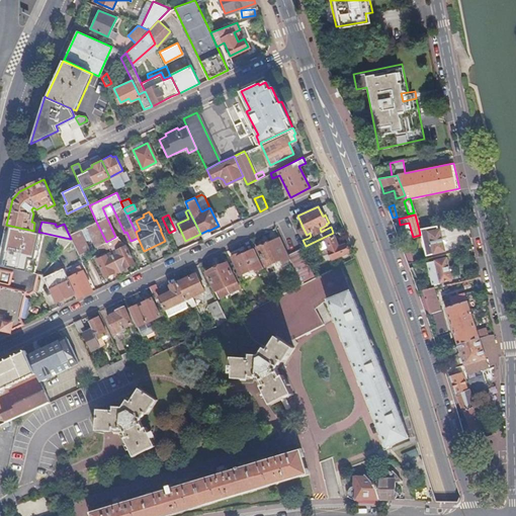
[(96,222),(87,226),(97,246),(106,242),(96,222)]
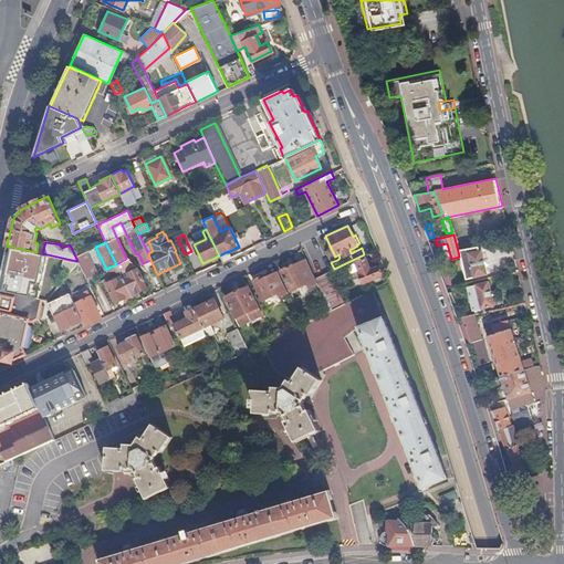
[(331,248),(325,250),(331,262),(337,260),(335,257),(331,248)]
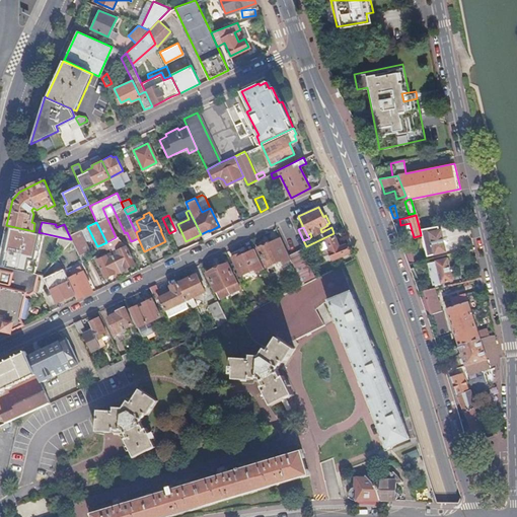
[(420,230),(421,235),(422,235),(422,236),(430,235),(434,253),(445,251),(440,229),(432,231),(432,227),(420,230)]
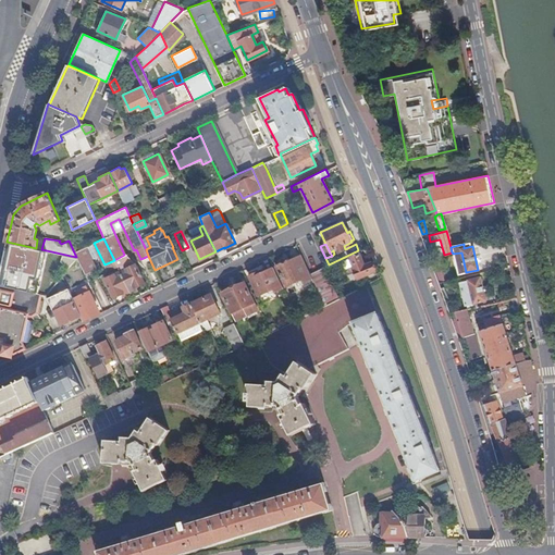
[(95,269),(85,248),(74,253),(76,257),(85,273),(95,269)]
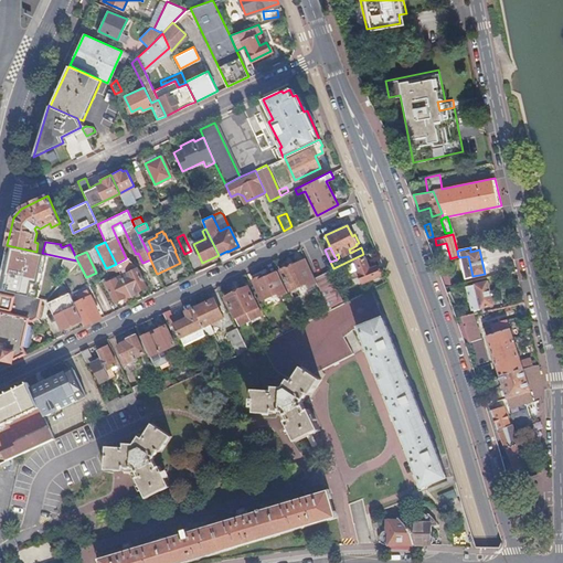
[(369,268),(364,257),(353,261),(354,262),(349,264),(352,271),(357,268),(362,282),(380,275),(376,266),(369,268)]
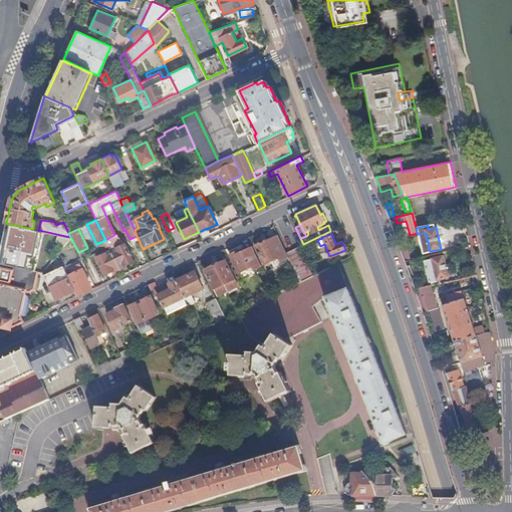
[(105,240),(107,245),(117,240),(114,235),(105,240)]
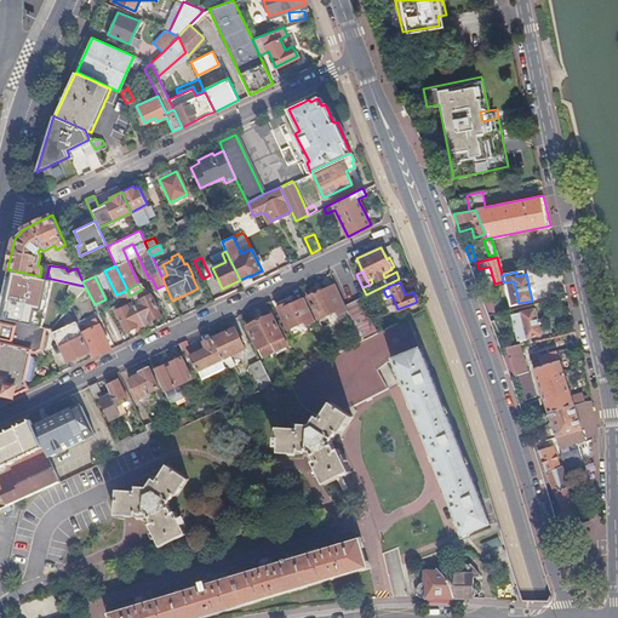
[(336,314),(347,309),(344,305),(333,284),(307,296),(318,319),(333,310),(336,314)]
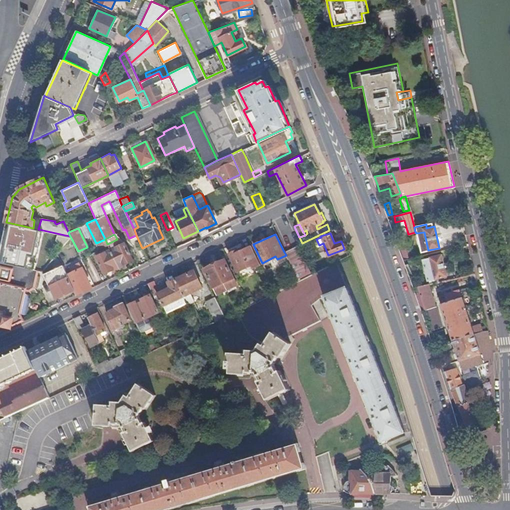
[(105,239),(96,243),(98,249),(107,244),(105,239)]
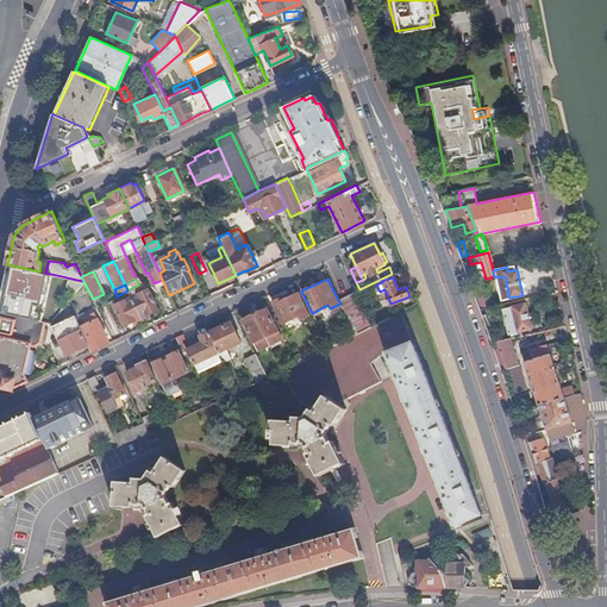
[(146,288),(131,296),(142,320),(149,317),(148,313),(156,308),(146,288)]
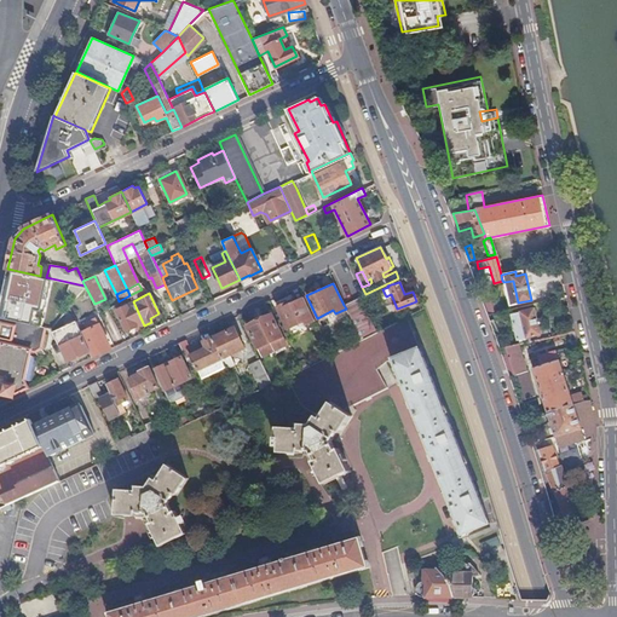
[(305,324),(313,319),(311,315),(304,297),(287,304),(286,301),(276,306),(286,328),(303,321),(305,324)]
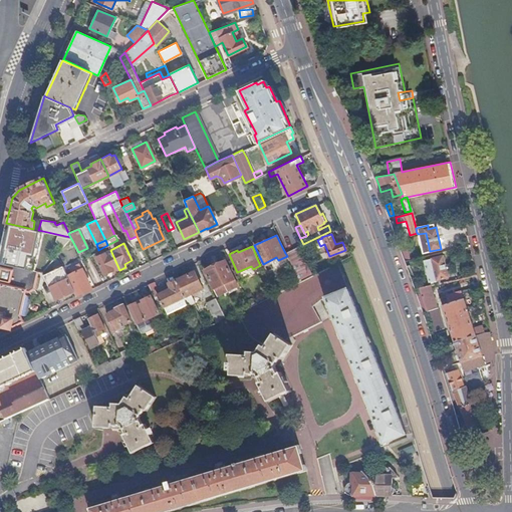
[(309,273),(297,247),(285,253),(287,256),(297,279),(309,273)]
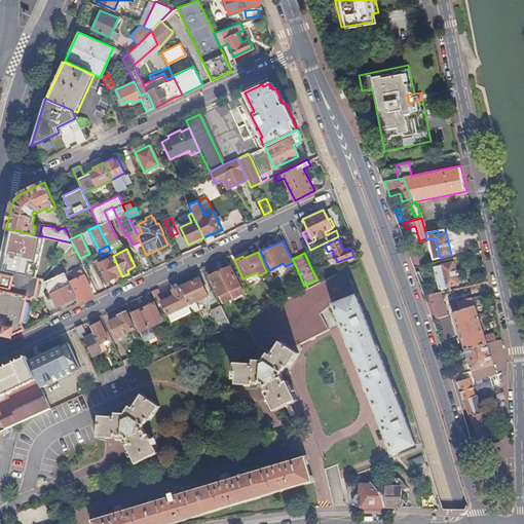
[(122,276),(113,256),(99,263),(107,281),(114,276),(115,279),(122,276)]
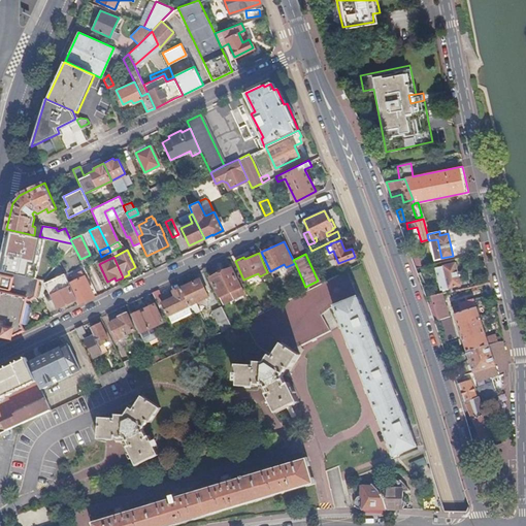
[(455,263),(435,267),(440,290),(460,285),(455,263)]
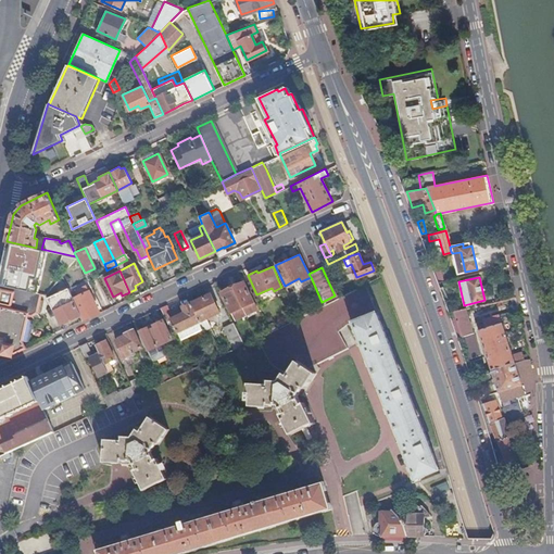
[(344,291),(355,287),(351,278),(340,282),(341,284),(338,286),(340,291),(343,290),(344,291)]
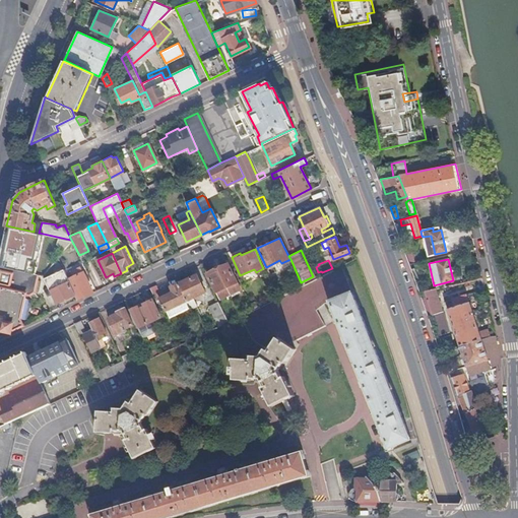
[(216,267),(230,295),(240,289),(228,262),(216,267)]
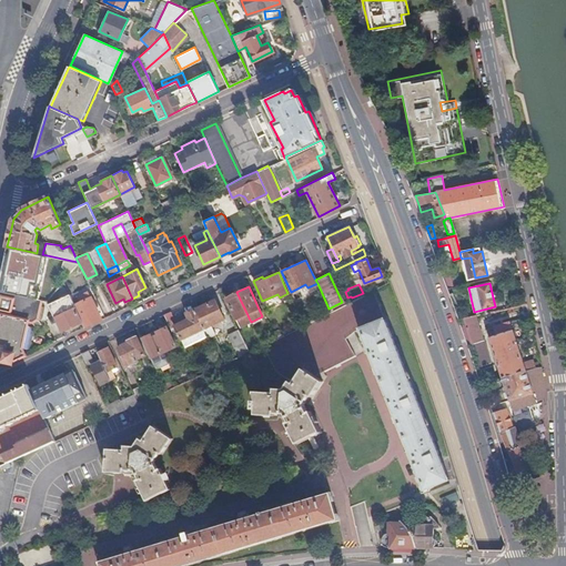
[(36,317),(40,299),(0,290),(0,359),(10,361),(11,359),(14,360),(24,355),(21,349),(28,321),(31,321),(36,317)]
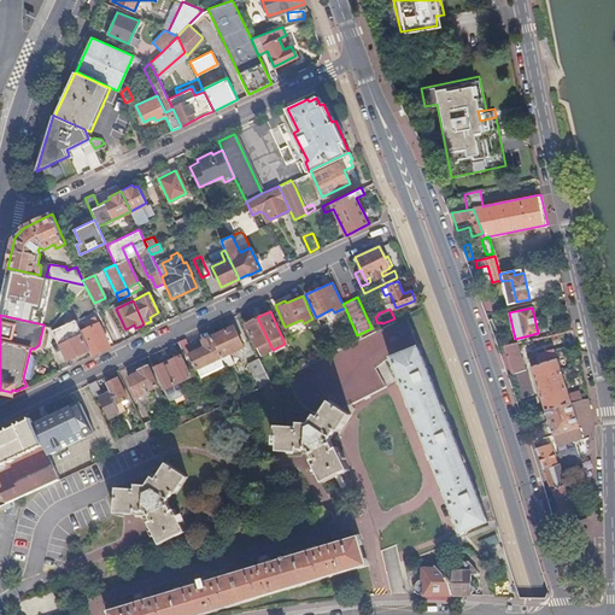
[(326,400),(340,408),(384,386),(374,367),(382,359),(391,357),(415,417),(461,532),(486,521),(458,451),(404,315),(358,337),(328,352),(306,363),(306,364),(283,376),(297,402),(314,413),(317,415),(326,400)]
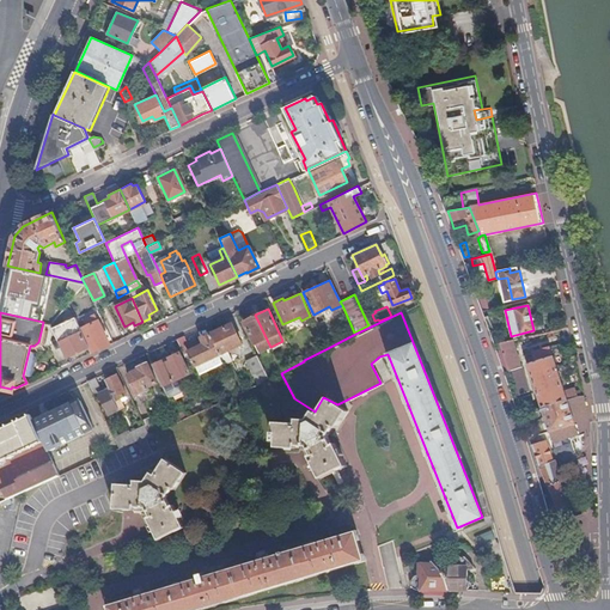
[(257,352),(270,347),(255,315),(243,321),(257,352)]
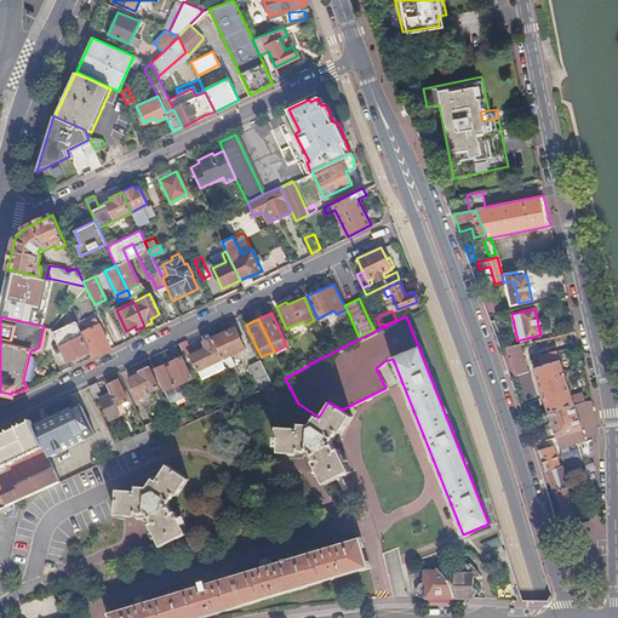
[(87,330),(80,332),(89,350),(92,356),(109,348),(98,324),(95,325),(92,320),(85,324),(87,330)]
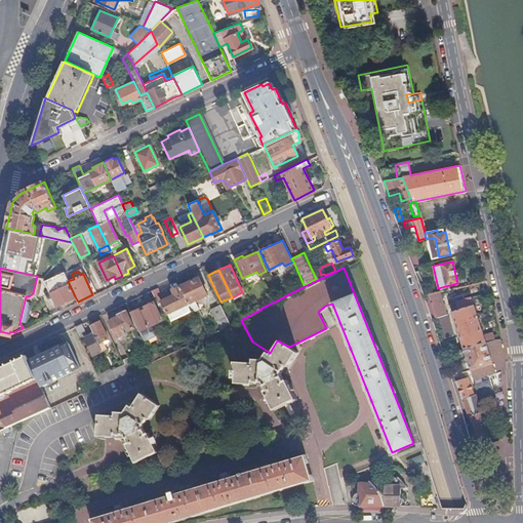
[(64,272),(44,281),(56,306),(75,296),(68,281),(64,272)]
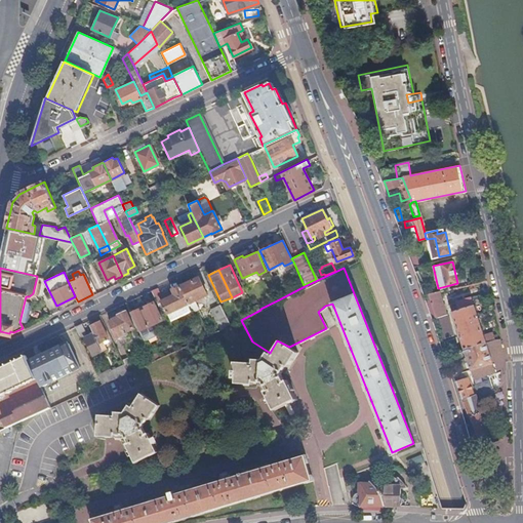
[(179,285),(188,303),(195,299),(206,294),(199,279),(194,282),(192,279),(179,285)]
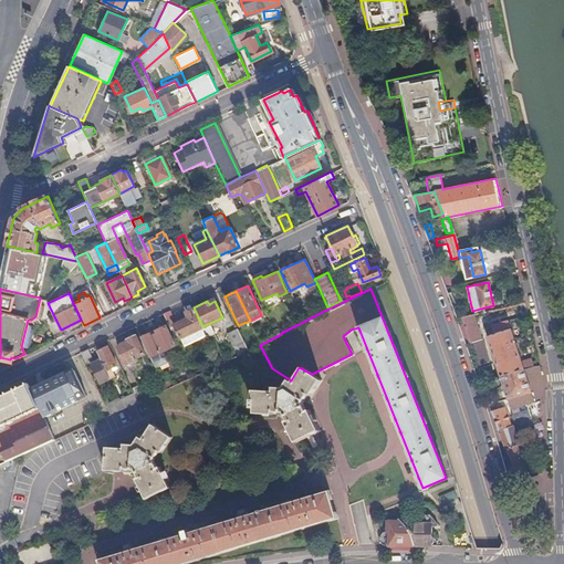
[(163,313),(168,326),(173,324),(179,337),(202,326),(194,307),(188,311),(174,317),(169,310),(163,313)]
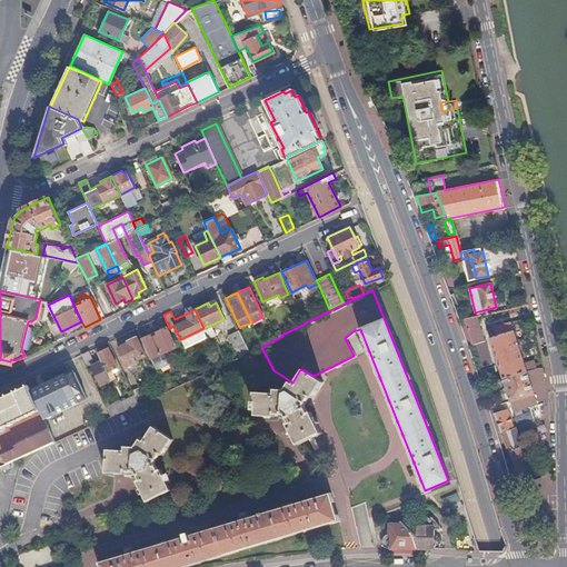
[(476,316),(475,316),(471,316),(459,319),(468,346),(471,344),(479,367),(490,362),(476,316)]
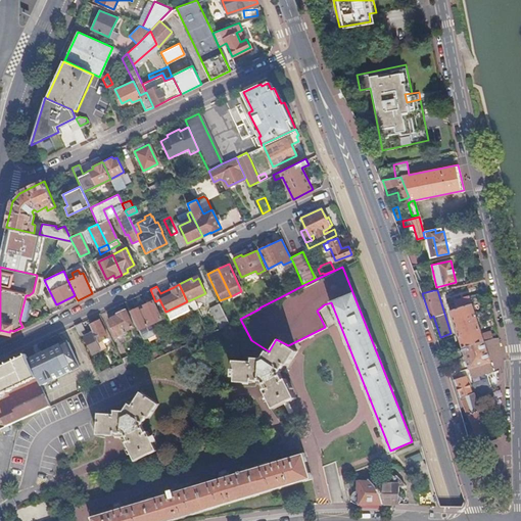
[(483,339),(481,335),(468,295),(453,299),(455,303),(447,305),(462,346),(483,339)]
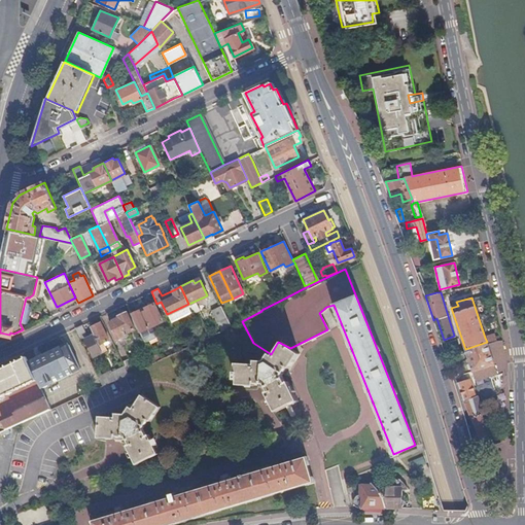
[(191,312),(193,313),(200,310),(196,301),(188,304),(191,312)]
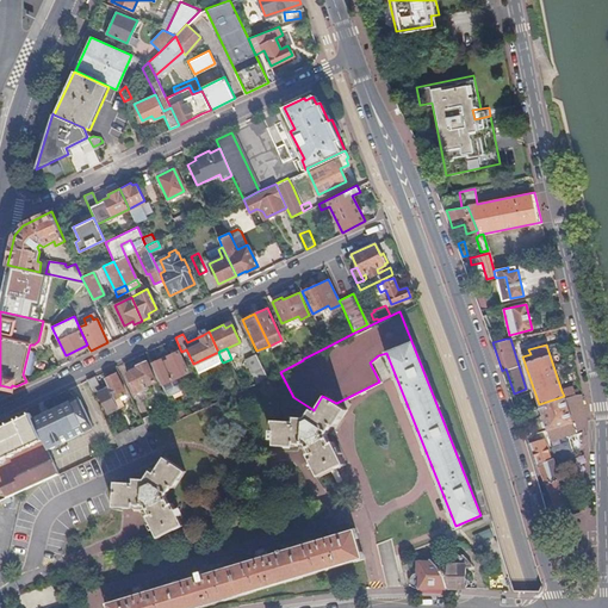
[(171,380),(187,372),(178,352),(167,357),(168,359),(162,363),(171,380)]
